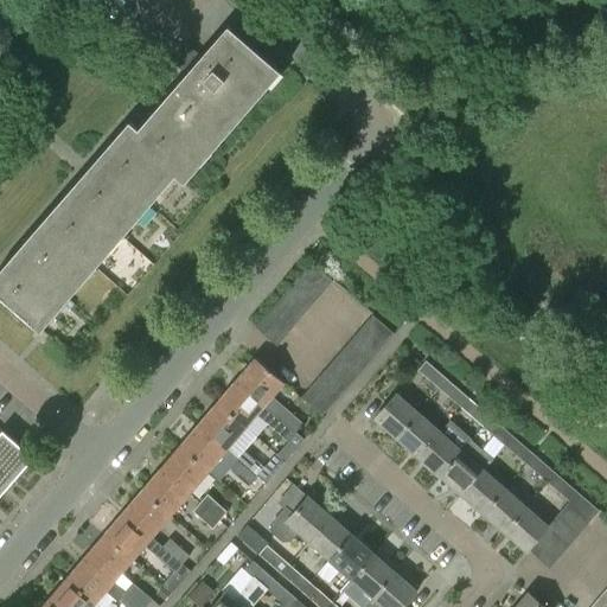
[(52,0),(74,18),(90,0),(89,0),(52,0)]
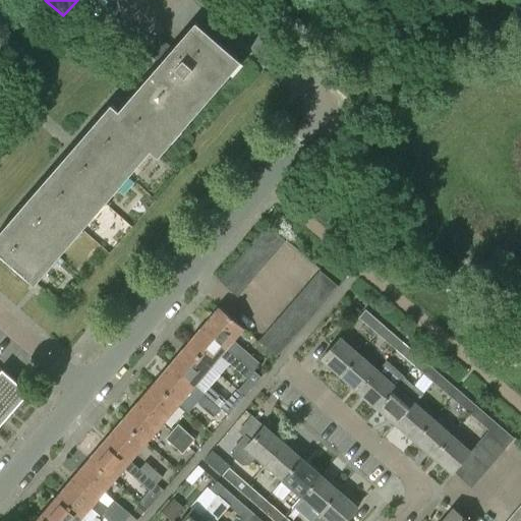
[(0,252),(33,282),(35,284),(152,150),(160,156),(242,61),(240,59),(197,21),(174,49),(160,36),(159,38),(164,42),(152,56),(160,63),(119,110),(113,104),(0,233),(0,252)]
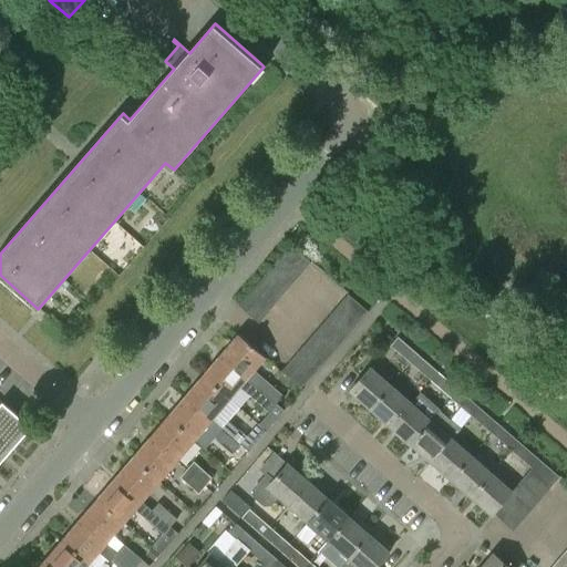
[(369,236),(375,227),(356,209),(348,218),(369,236)]
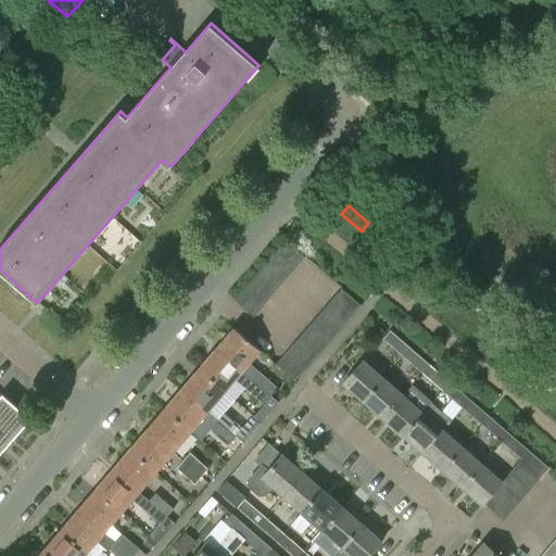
[(285,241),(275,251),(295,268),(304,258),(285,241)]
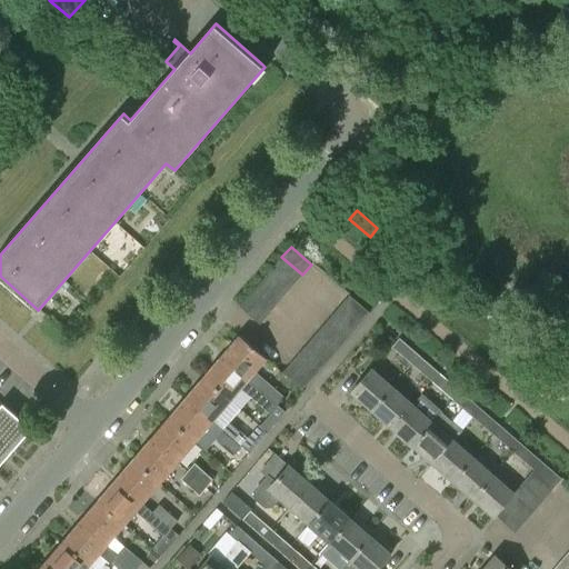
[(273,267),(293,285),(302,275),(281,257),(273,267)]
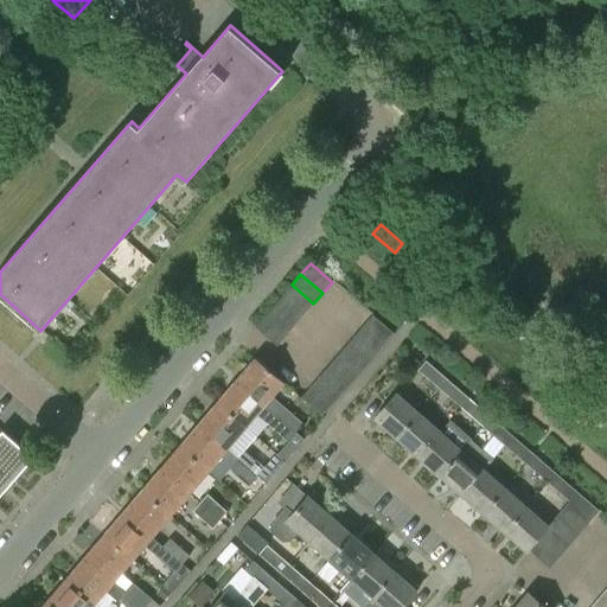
[(282,295),(305,314),(313,304),(292,285),(282,295)]
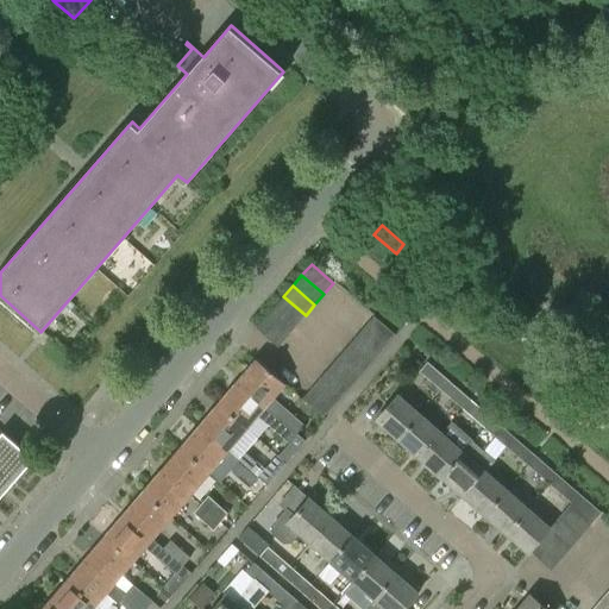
[(275,307),(296,326),(306,315),(283,296),(275,307)]
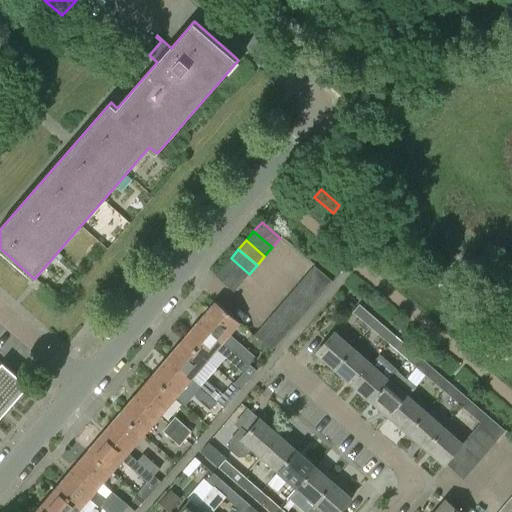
[(223,266),(241,282),(249,274),(231,258),(223,266)]
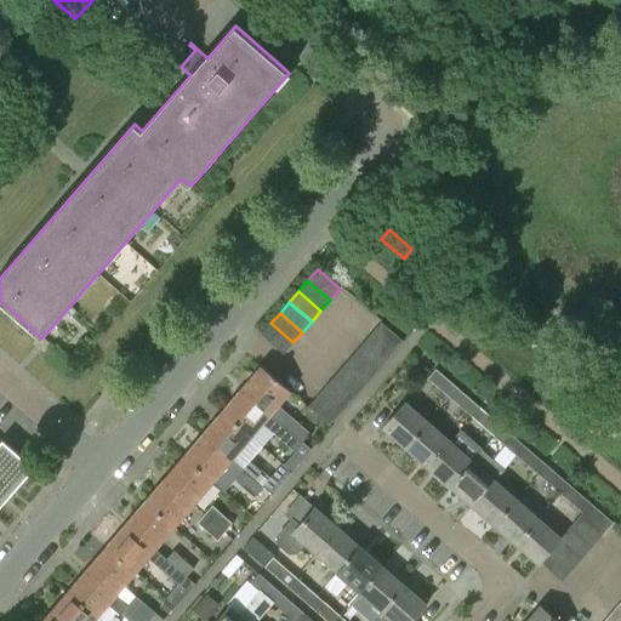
[(283,354),(292,342),(271,323),(261,335),(283,354)]
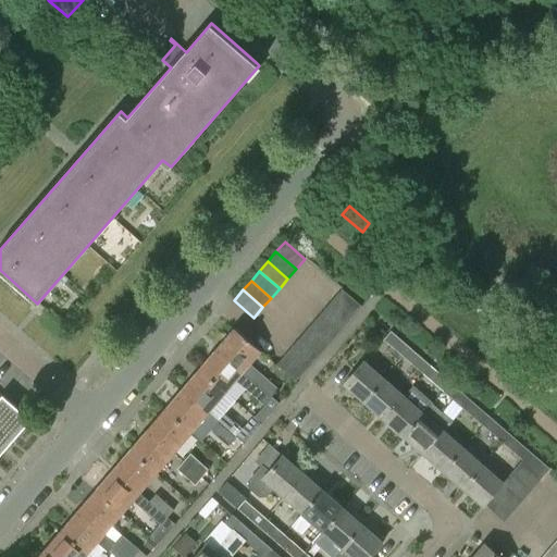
[(342,289),(333,300),(353,318),(361,308),(342,289)]
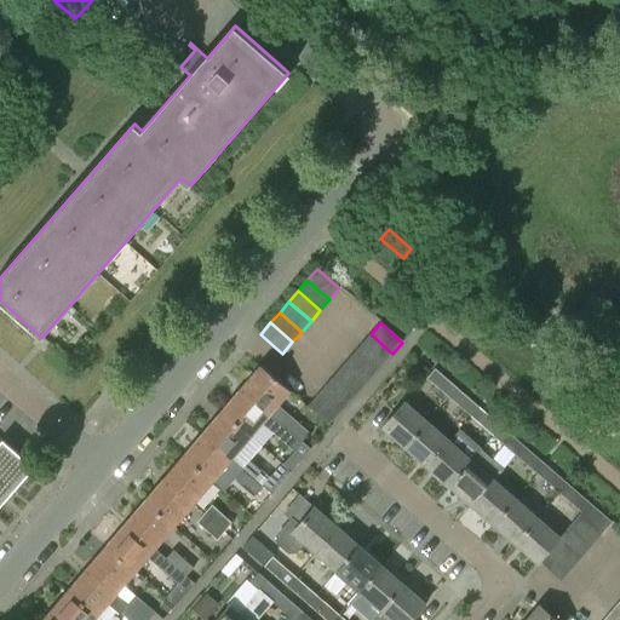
[(361,344),(384,363),(392,354),(371,334),(361,344)]
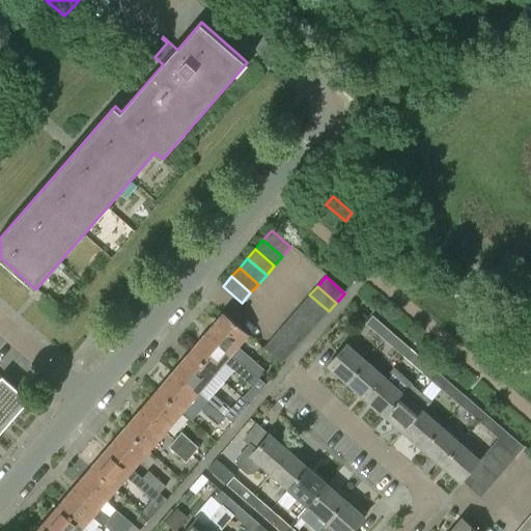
[(302,304),(322,320),(329,311),(309,295),(302,304)]
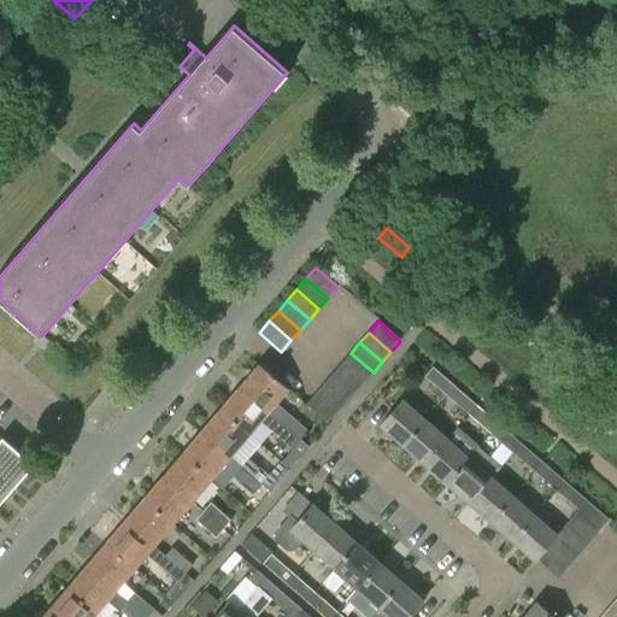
[(342,363),(364,382),(374,372),(351,353),(342,363)]
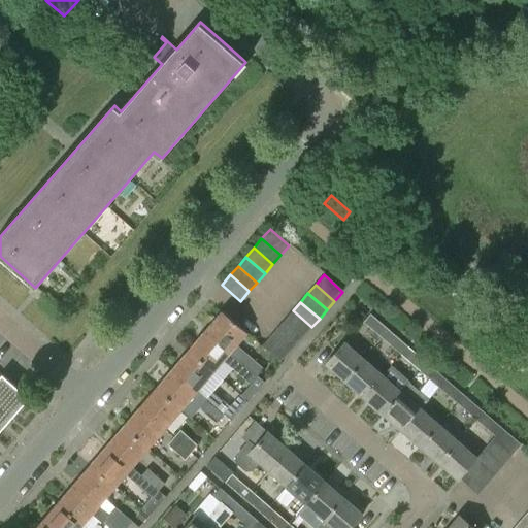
[(285,320),(304,336),(311,327),(293,310),(285,320)]
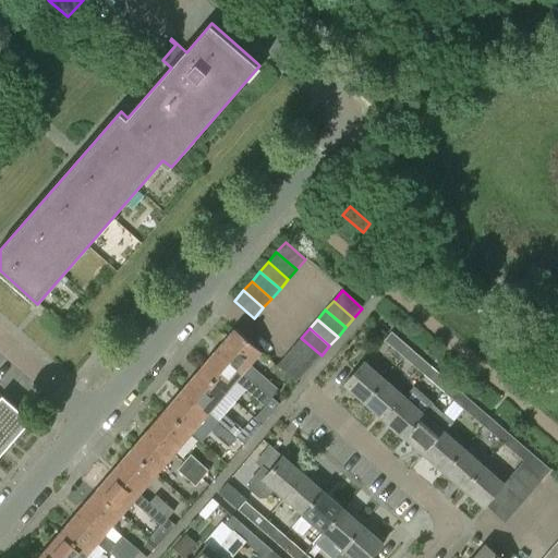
[(235,329),(217,350),(270,396),(271,397),(278,390),(250,366),(262,352),(235,329)]
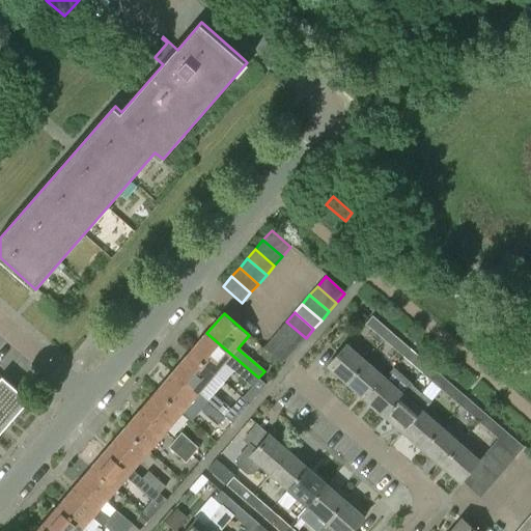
[(366,325),(385,341),(392,334),(372,317),(366,325)]
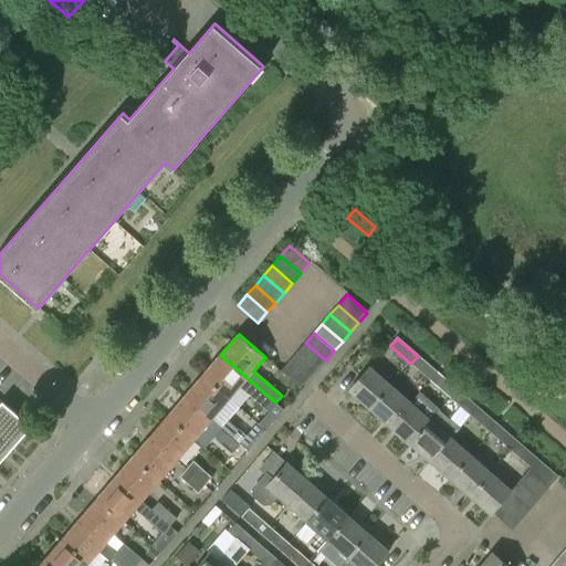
[(297,352),(318,369),(326,360),(305,343),(297,352)]
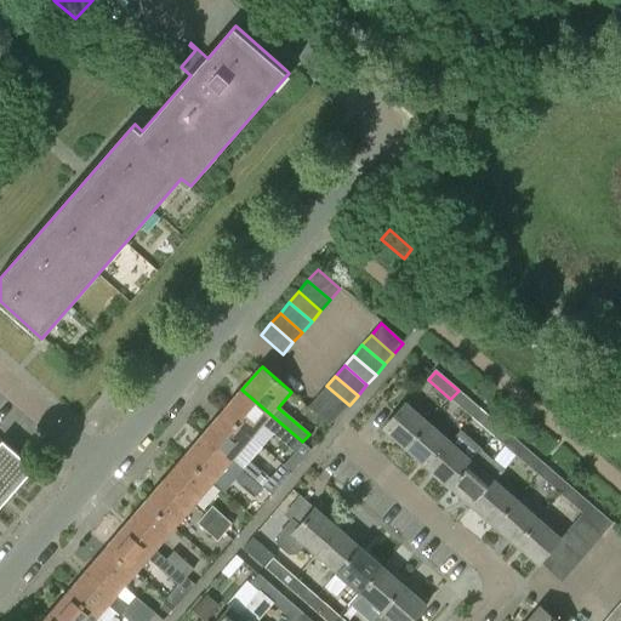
[(318,397),(340,416),(349,405),(326,386),(318,397)]
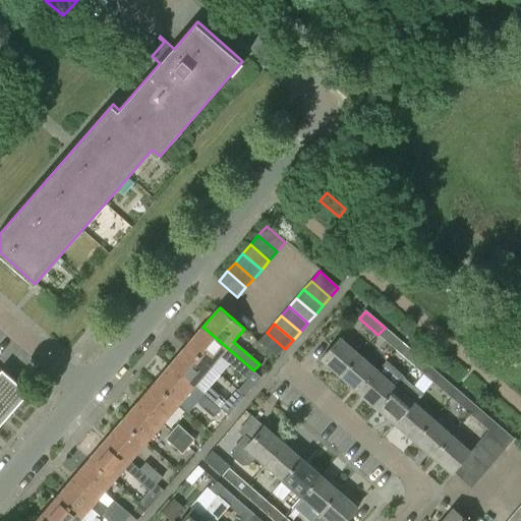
[(252,369),(203,327),(186,346),(212,367),(222,355),(246,377),(252,369)]
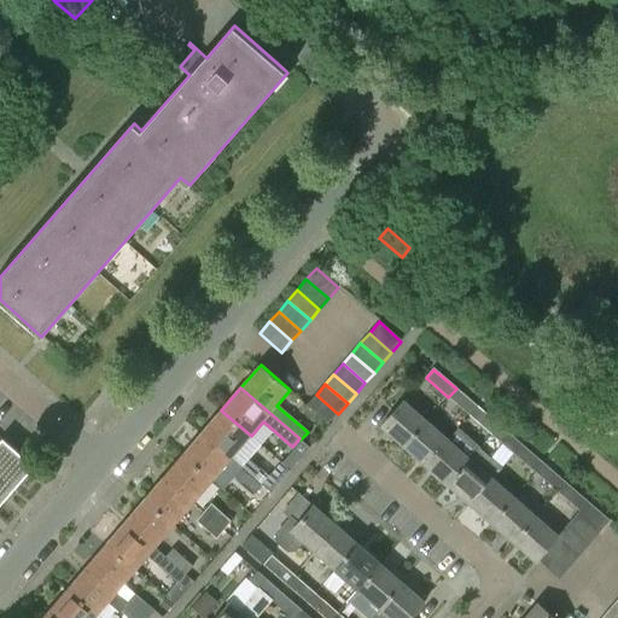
[(456,389),(448,397),(470,417),(478,408),(456,389)]
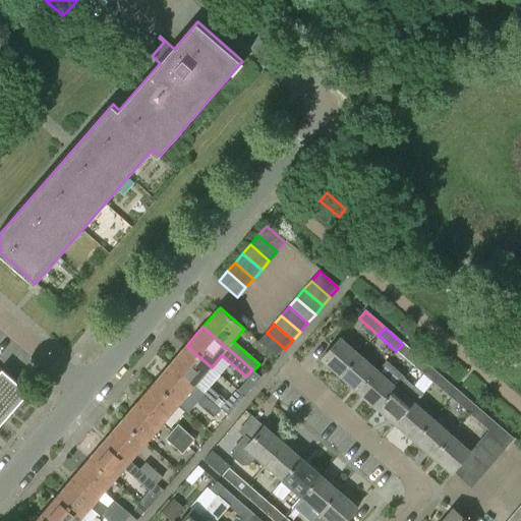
[(277,358),(285,349),(267,333),(258,342),(277,358)]
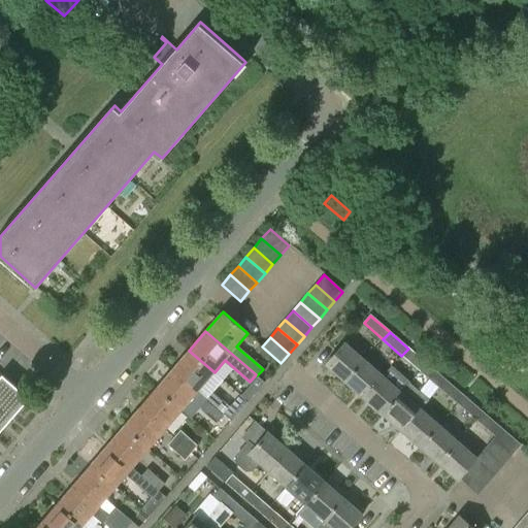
[(326,366),(345,383),(365,361),(345,344),(326,366)]
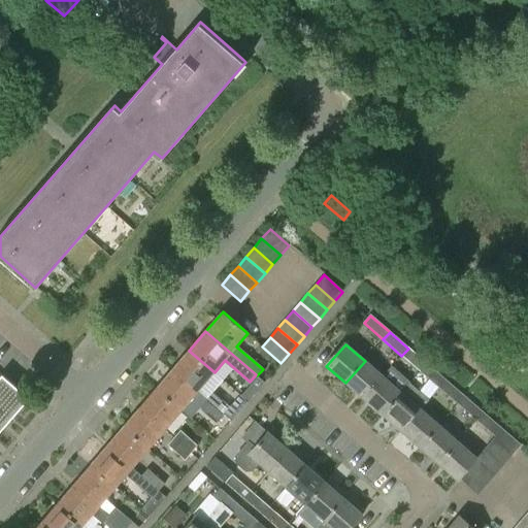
[(408,349),(401,356),(421,372),(427,364),(408,349)]
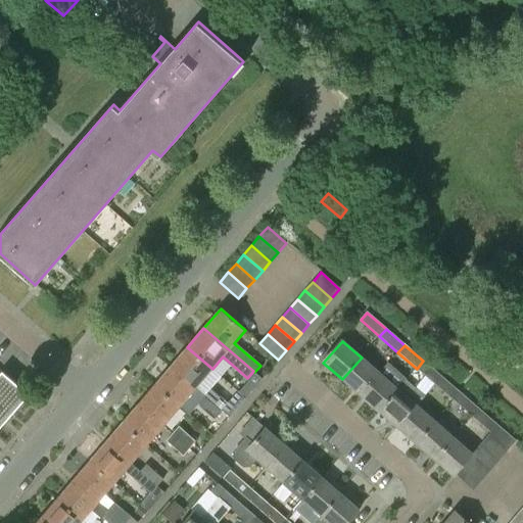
[(212,369),(187,347),(171,366),(196,387),(212,369)]
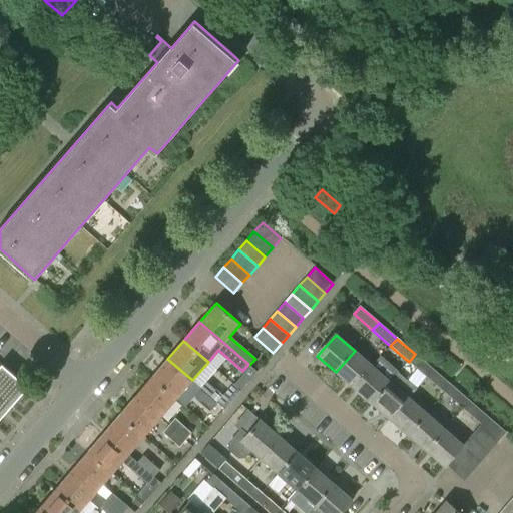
[(355,351),(336,372),(354,388),(373,367),(355,351)]
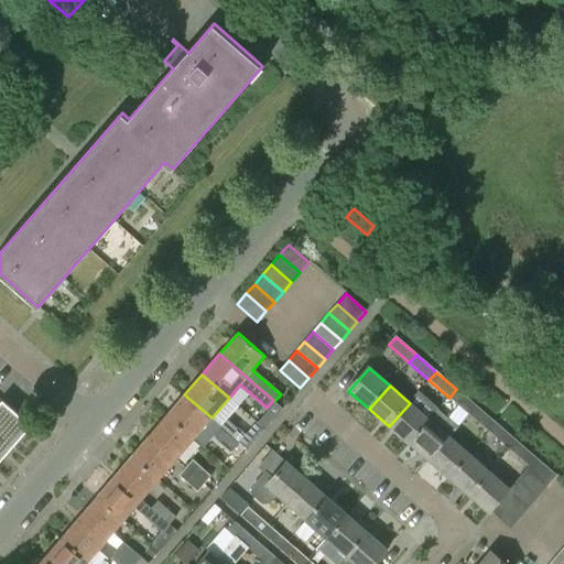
[(456,389),(449,398),(469,414),(476,407),(456,389)]
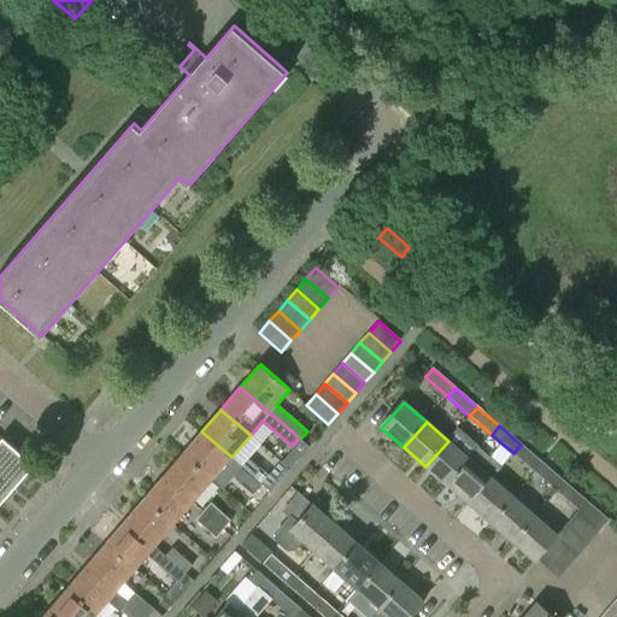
[(231,457),(201,432),(182,454),(212,480),(231,457)]
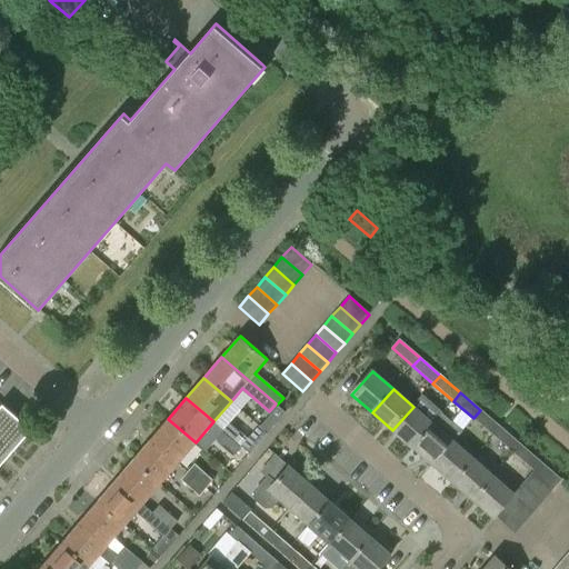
[(277,405),(276,403),(269,411),(271,413),(260,427),(267,432),(285,411),(277,405)]
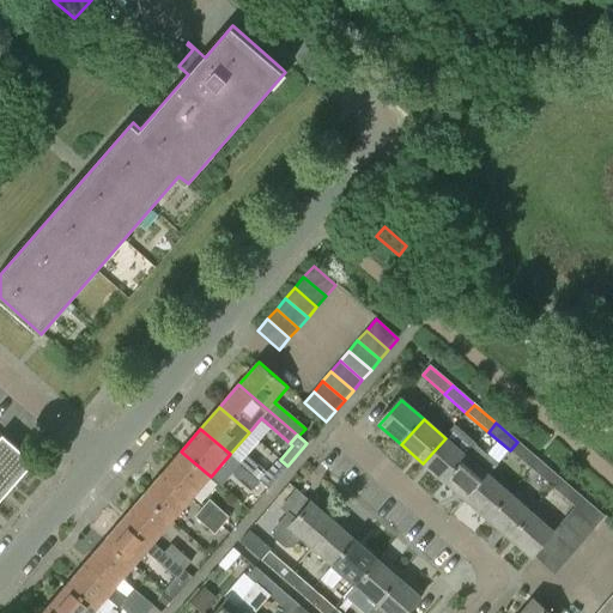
[(4,436),(0,438),(0,475),(12,487),(34,462),(4,436)]
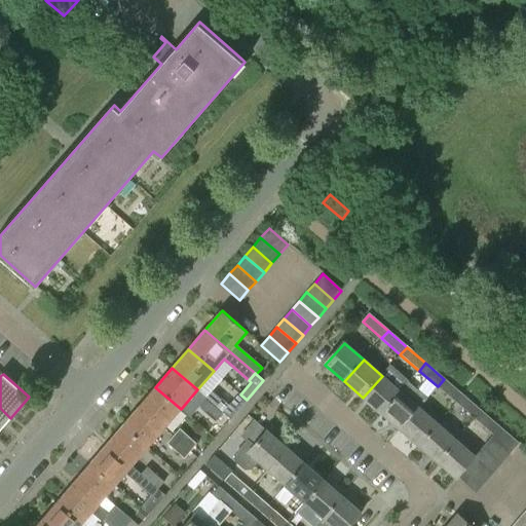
[(382,376),(363,398),(381,414),(401,391),(382,376)]
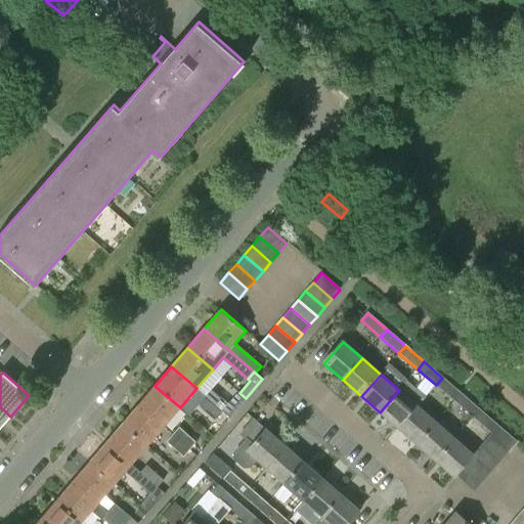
[(442,378),(436,385),(454,401),(461,394),(442,378)]
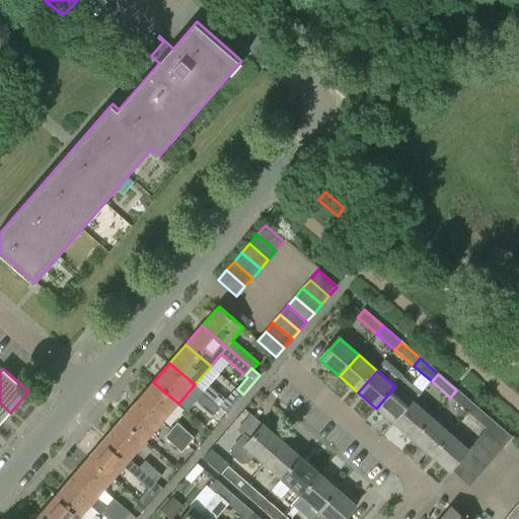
[(395,386),(376,409),(394,425),(395,424),(414,402),(422,393),(402,377),(395,386)]
